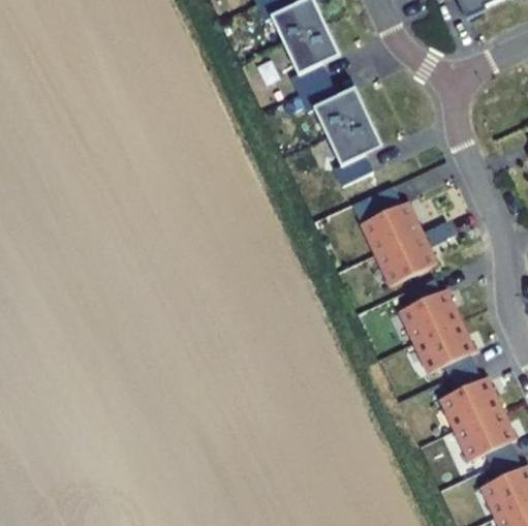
[(255,0),(265,20),(271,16),(298,73),(291,76),(308,112),(314,109),(340,164),(334,167),(342,186),(373,172),(366,155),(383,147),(355,87),(337,95),(322,63),(340,55),(314,0),(302,0),(294,3),(293,0),(255,0)]
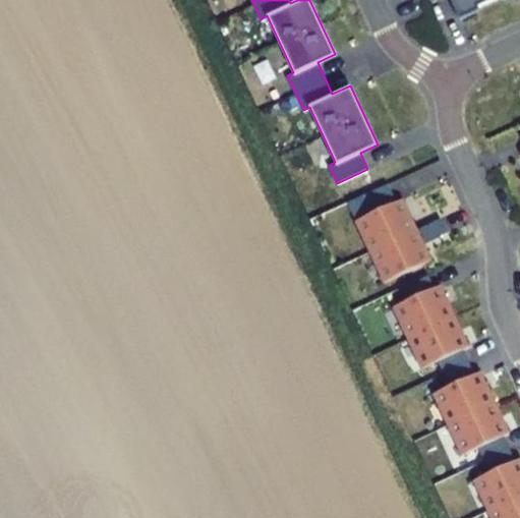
[(450,0),(459,18),(479,9),(477,5),(487,0),(450,0)]
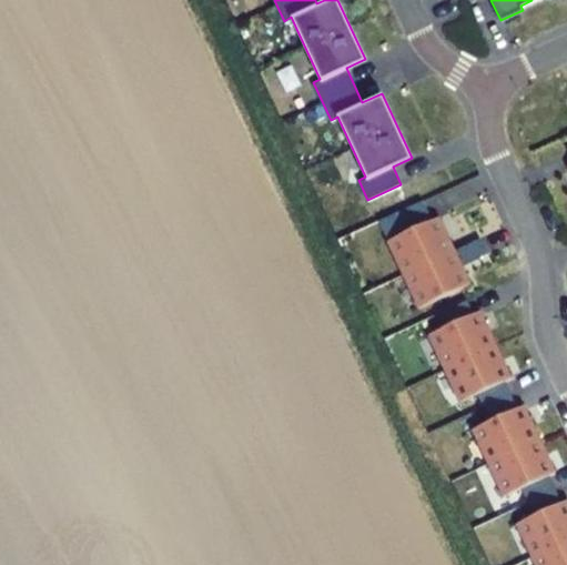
[(396,210),(406,230),(392,236),(407,270),(433,258),(455,248),(439,214),(434,218),(424,197),(396,210)]
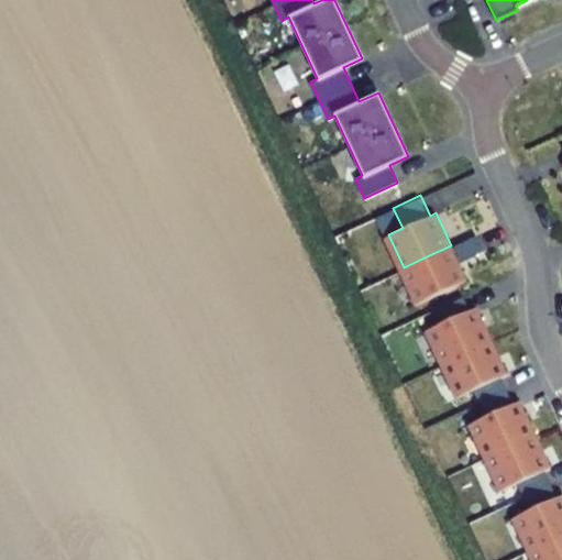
[(429,255),(404,267),(419,300),(467,278),(458,260),(484,248),(477,233),(429,255)]
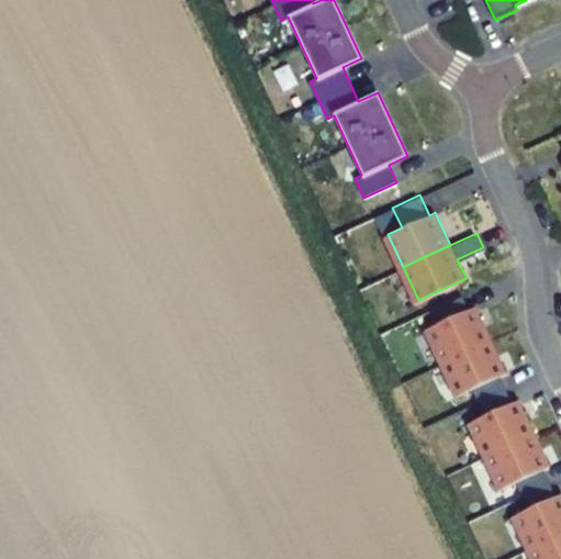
[(426,328),(441,361),(471,347),(489,339),(473,306),(467,309),(460,294),(434,306),(440,322),(426,328)]
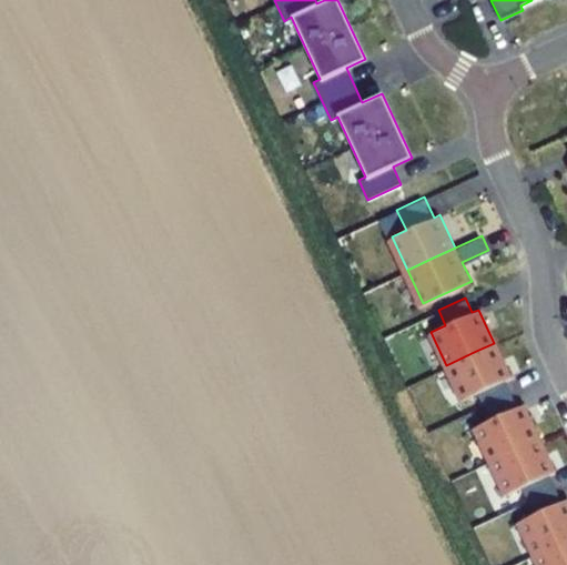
[(476,351),(446,365),(462,399),(476,392),(483,405),(498,397),(509,393),(503,379),(509,376),(494,343),(476,351)]
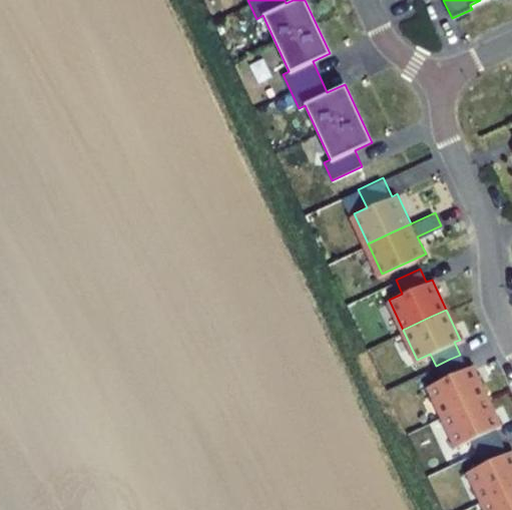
[(428,385),(442,415),(470,402),(486,394),(472,364),(466,367),(460,355),(450,359),(436,366),(442,378),(428,385)]
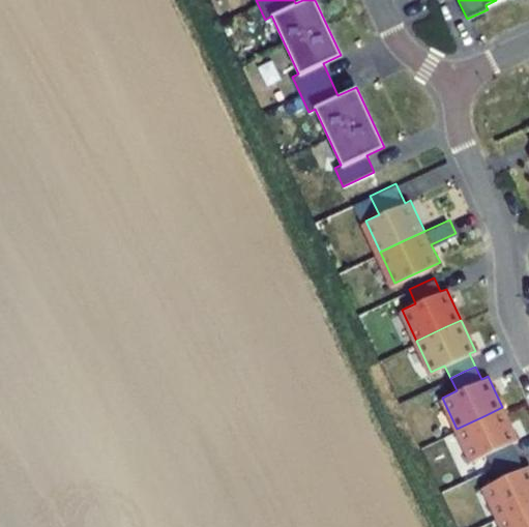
[(486,415),(457,429),(471,460),(486,452),(492,466),(506,459),(517,454),(510,441),(517,438),(502,407),(486,415)]
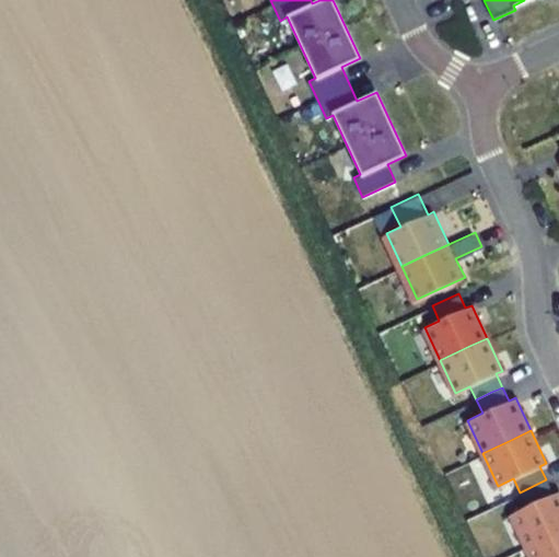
[(535,485),(520,492),(525,506),(511,512),(526,545),(556,532),(558,530),(558,492),(558,490),(552,494),(546,479),(535,485)]
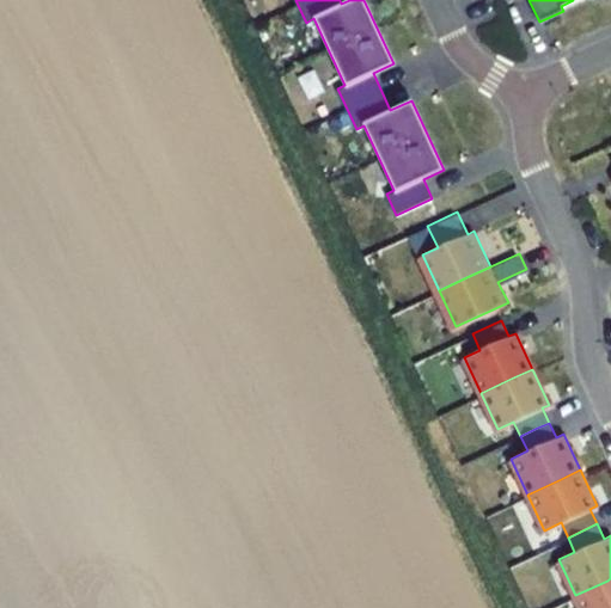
[(610,607),(610,578),(608,581),(575,595),(581,607),(610,607)]
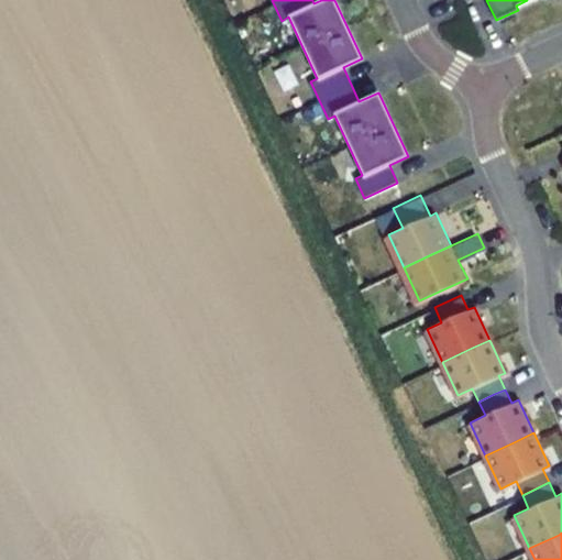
All buildings are outlined.
